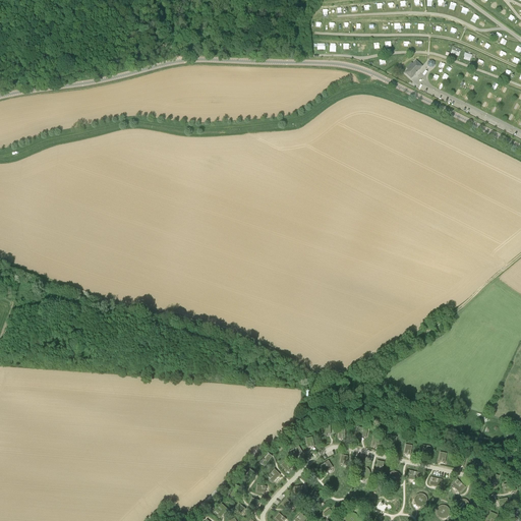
[(466,17),(469,9),(464,6),(460,15),(466,17)]
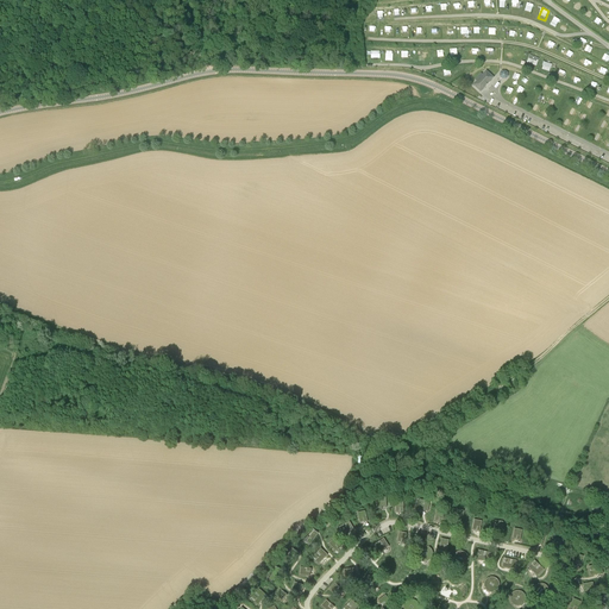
[(554,17),(551,25),(557,27),(560,19),(554,17)]
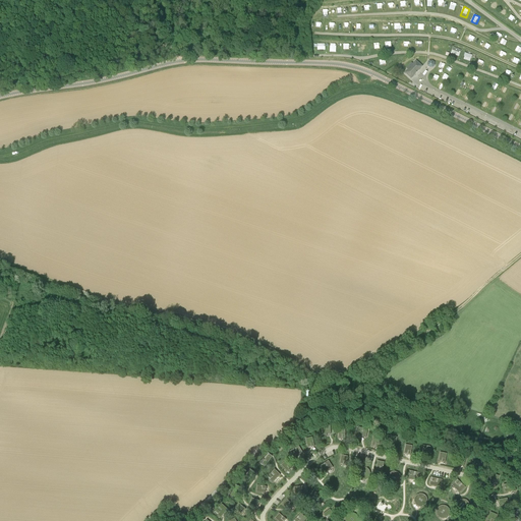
[(459,57),(462,50),(454,46),(451,53),(459,57)]
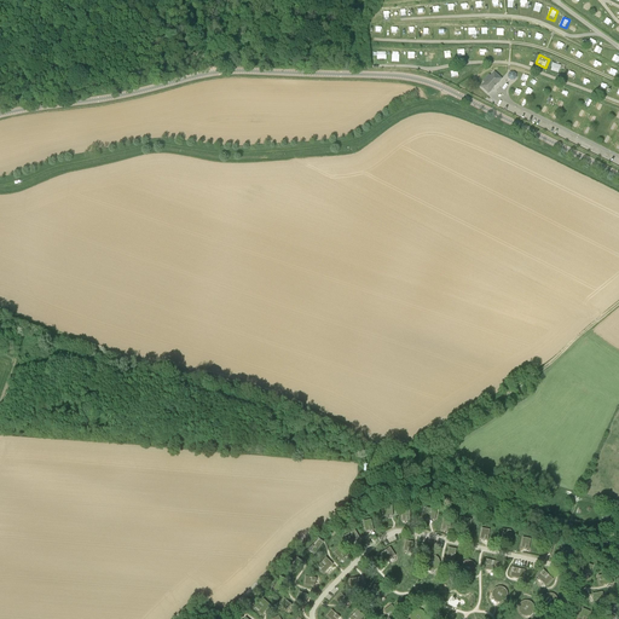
[(551,70),(560,73),(561,64),(553,62),(551,70)]
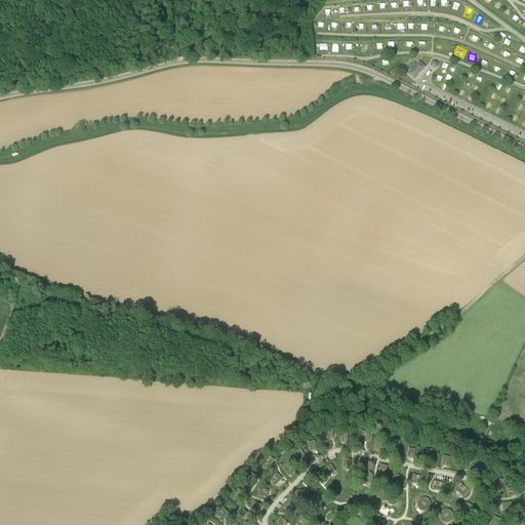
[(416,64),(414,63),(409,69),(411,70),(407,74),(414,79),(426,67),(419,61),(416,64)]
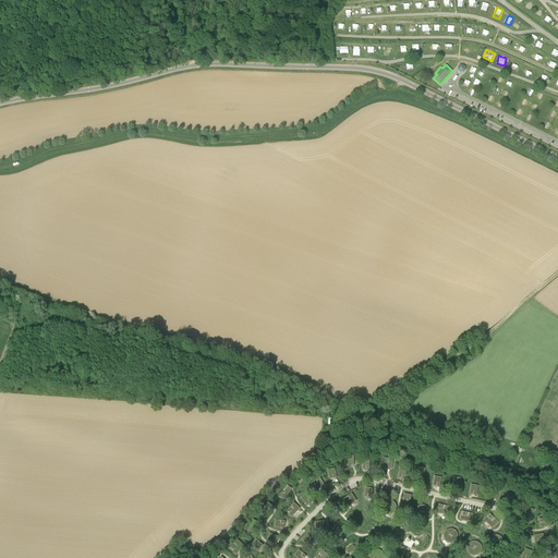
[(383,457),(380,465),(392,469),(393,460),(383,457)]
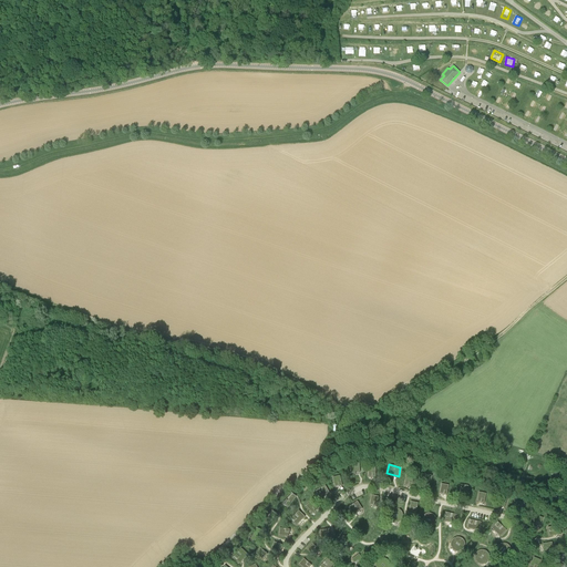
[(425,472),(424,482),(432,483),(433,474),(425,472)]
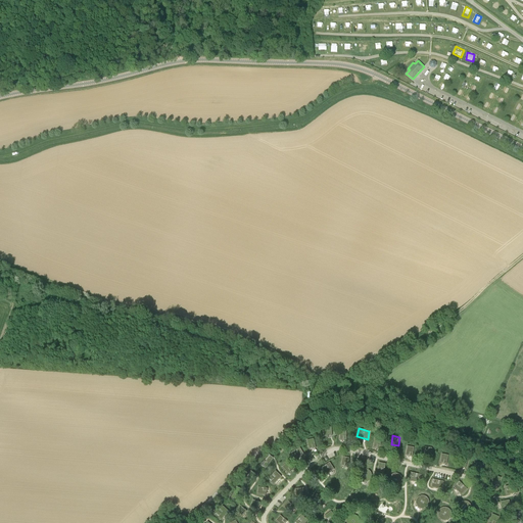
[(376,437),(374,445),(381,447),(382,438),(376,437)]
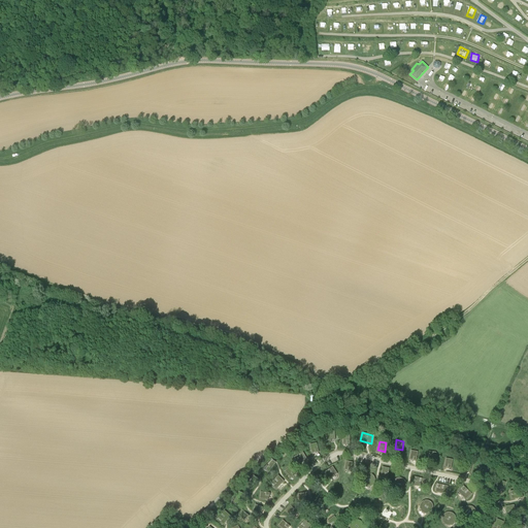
[(317,443),(309,446),(311,454),(319,453),(317,443)]
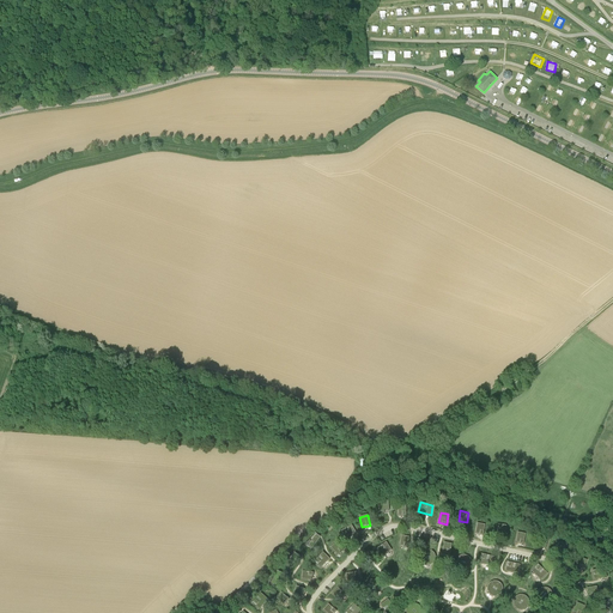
[(478,521),(475,532),(485,533),(486,522),(478,521)]
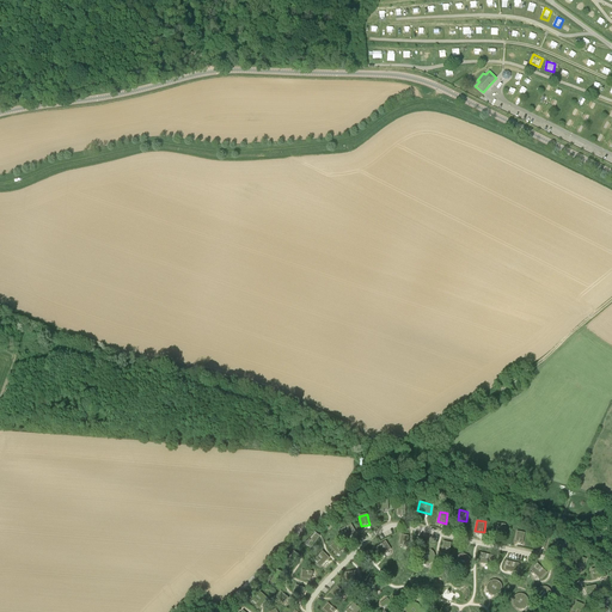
[(499,521),(496,532),(505,533),(507,522),(499,521)]
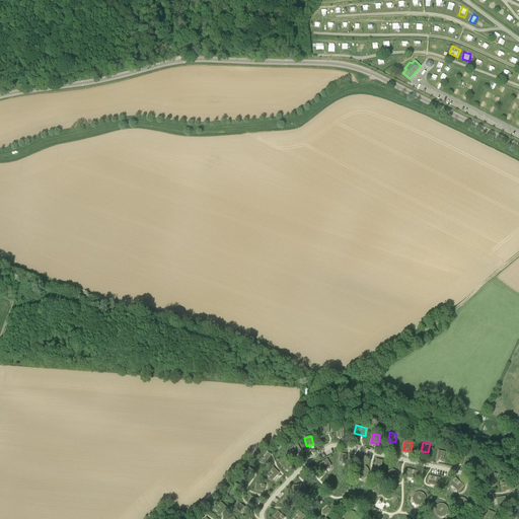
[(297,443),(287,449),(291,456),(301,451),(297,443)]
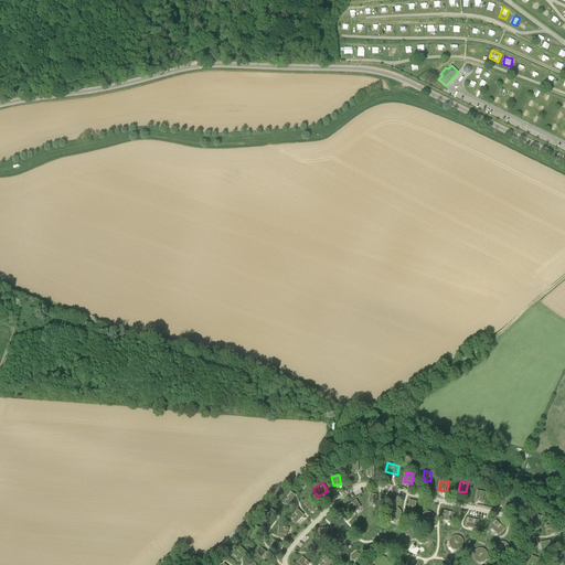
[(477,491),(475,500),(482,502),(484,492),(477,491)]
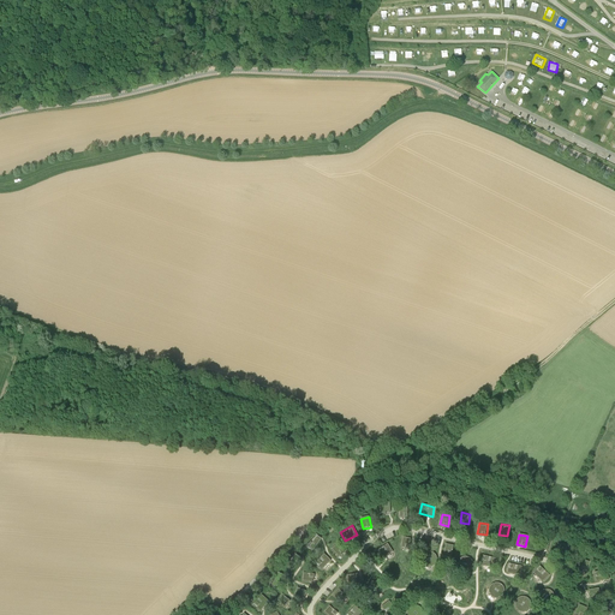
[(314,538),(305,547),(312,553),(321,539),(317,536),(315,538),(314,538)]
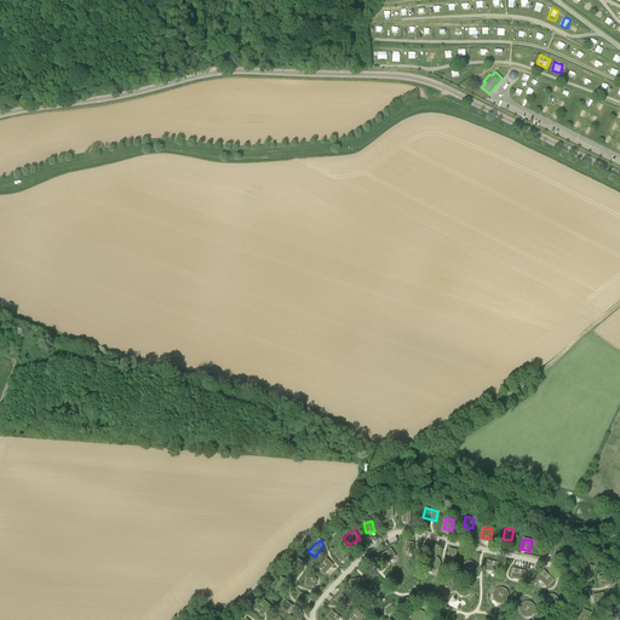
[(406,541),(405,552),(412,554),(414,544),(406,541)]
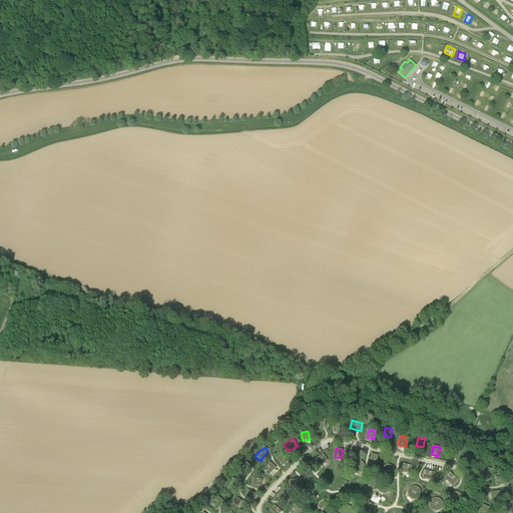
[(453,449),(450,457),(457,460),(460,451),(453,449)]
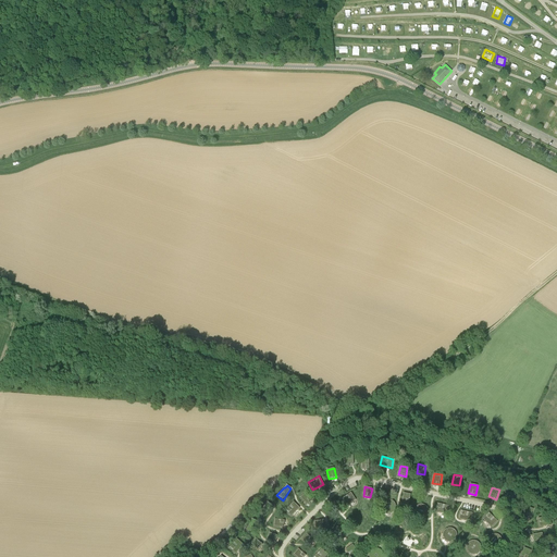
[(405,491),(403,499),(410,502),(411,492),(405,491)]
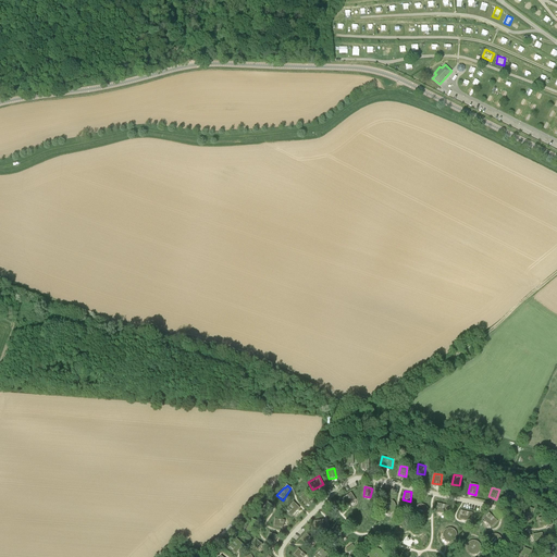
[(305,492),(300,497),(307,504),(311,498),(305,492)]
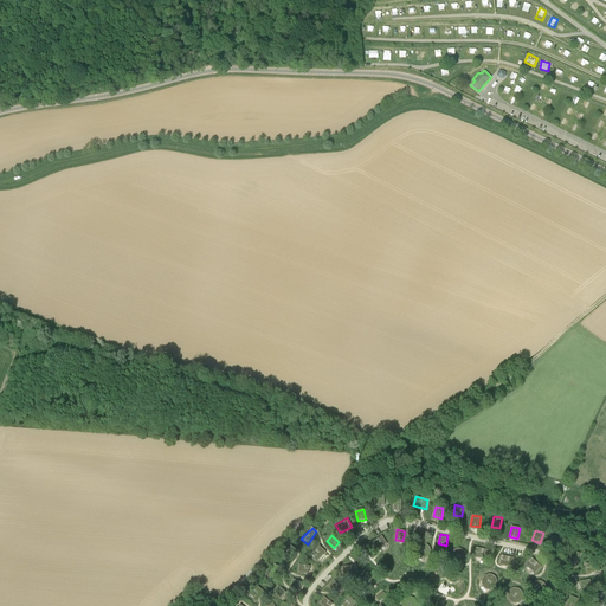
[(381,536),(371,543),(375,552),(387,543),(381,536)]
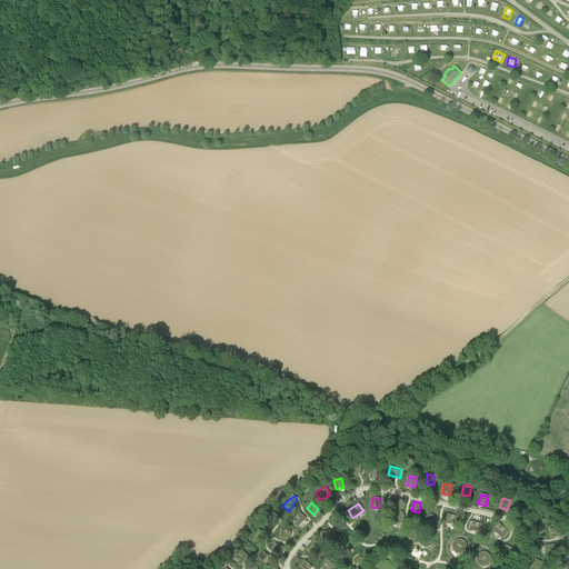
[(518,503),(515,511),(526,517),(530,509),(518,503)]
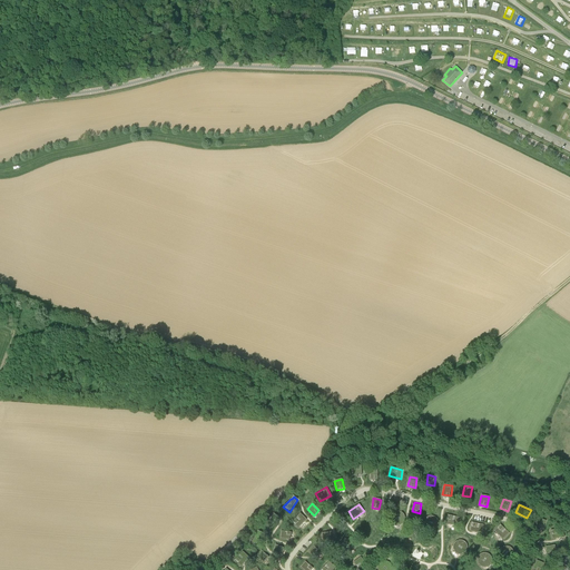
[(391,516),(390,517),(391,518),(391,519),(391,520),(392,521),(393,522),(394,523),(395,523),(396,524),(397,524),(399,524),(400,523),(401,523),(402,523),(403,522),(404,521),(405,520),(405,519),(405,518),(405,517),(405,516),(405,514),(405,513),(404,512),(404,511),(403,511),(402,510),(401,510),(400,509),(399,509),(397,509),(396,509),(395,509),(394,510),(393,511),(392,511),(392,512),(391,513),(391,514),(391,516)]
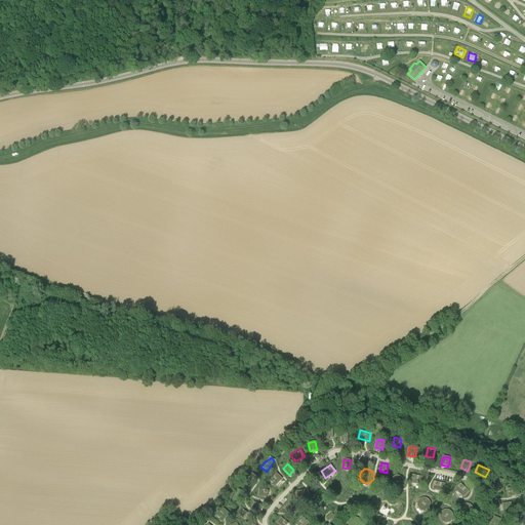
[(249,472),(242,480),(247,484),(255,473),(251,471),(249,473),(249,472)]
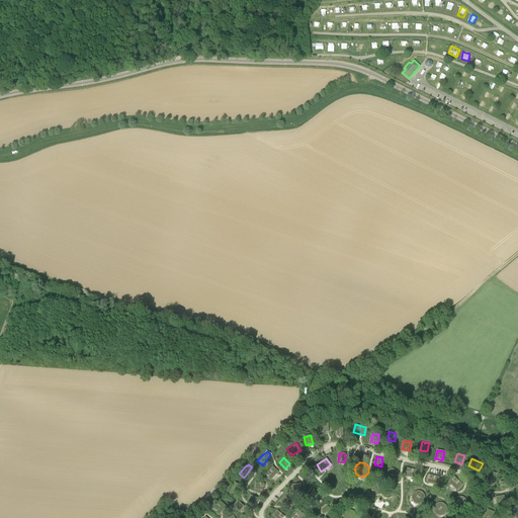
[(273,465),(265,473),(271,480),(279,471),(273,465)]
